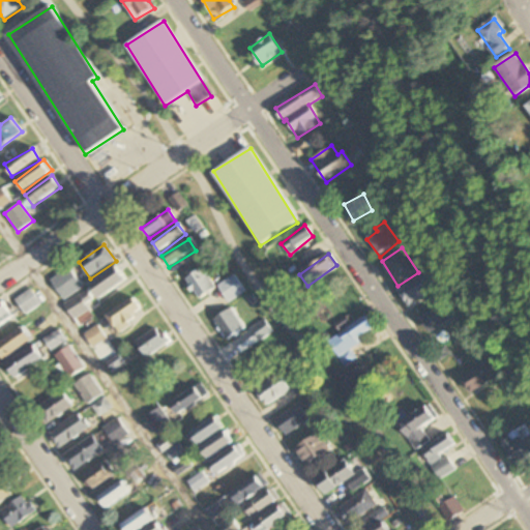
[(126,282),(116,267),(89,285),(99,300),(126,282)]
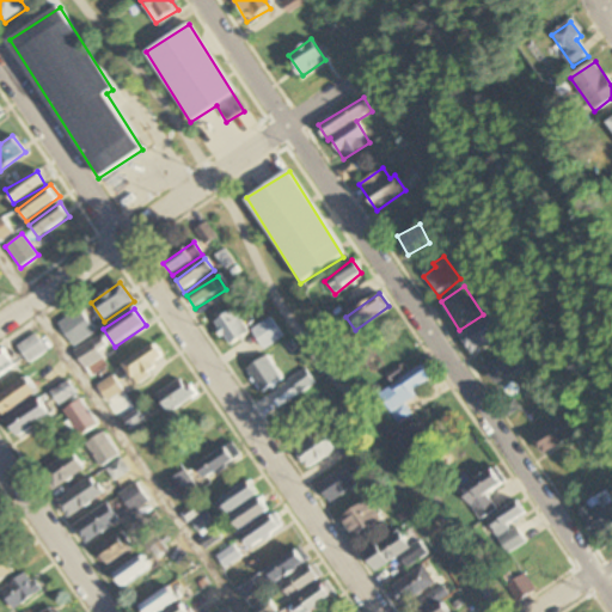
[(72,347),(95,335),(80,310),(57,322),(72,347)]
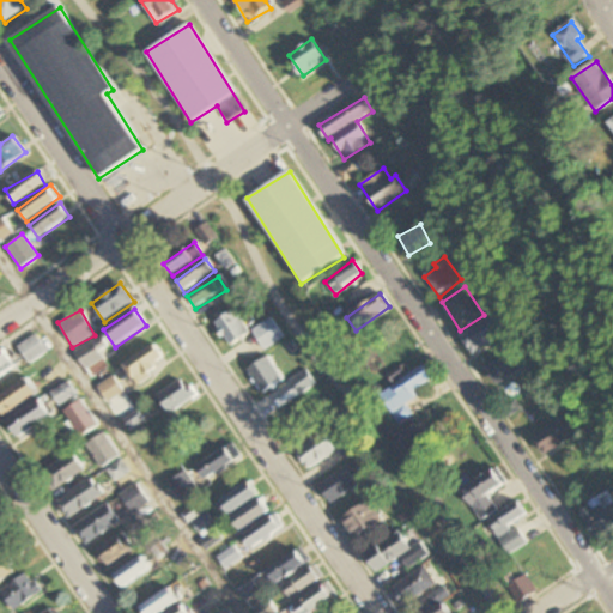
[(228,347),(249,337),(236,311),(214,322),(228,347)]
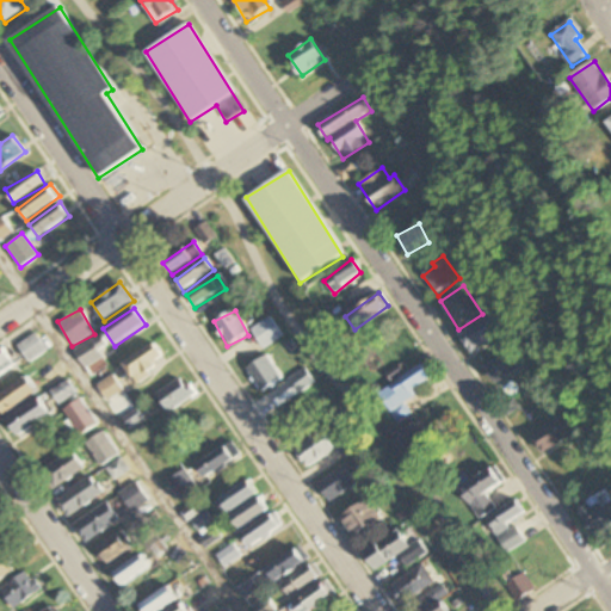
[(507,331),(493,312),(458,335),(473,356),(507,331)]
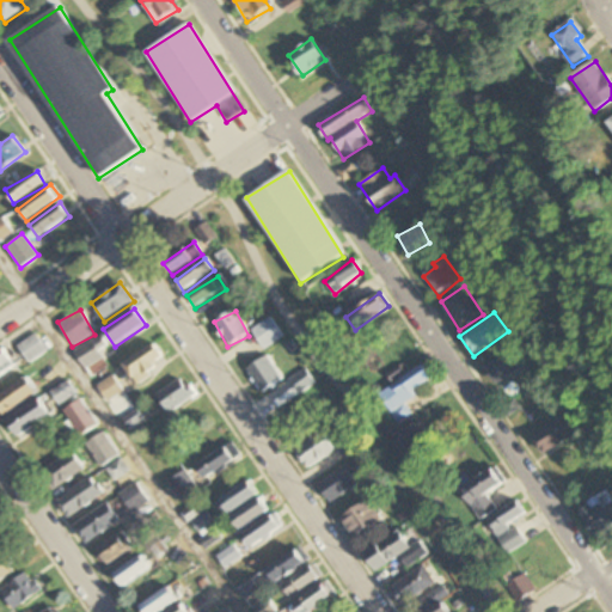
[(251,330),(264,350),(283,338),(270,319),(251,330)]
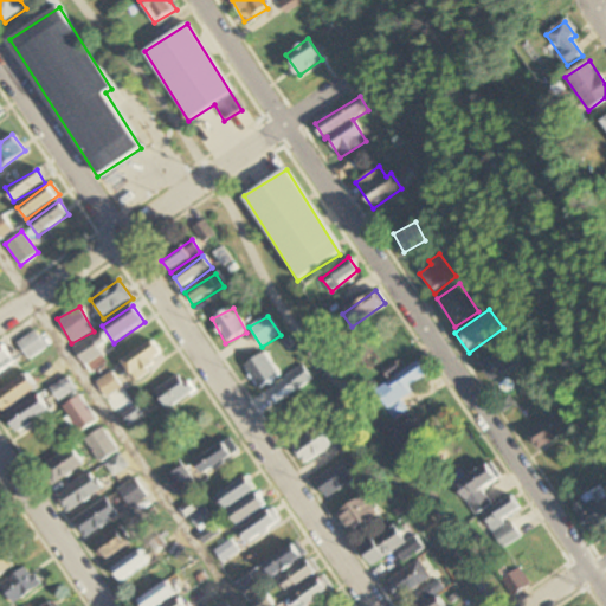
[(17,342),(28,361),(47,349),(36,330),(17,342)]
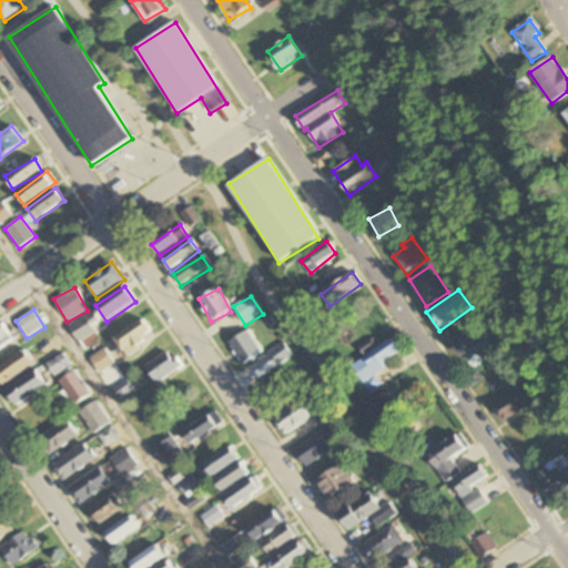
[(85,318),(70,328),(81,344),(95,334),(85,318)]
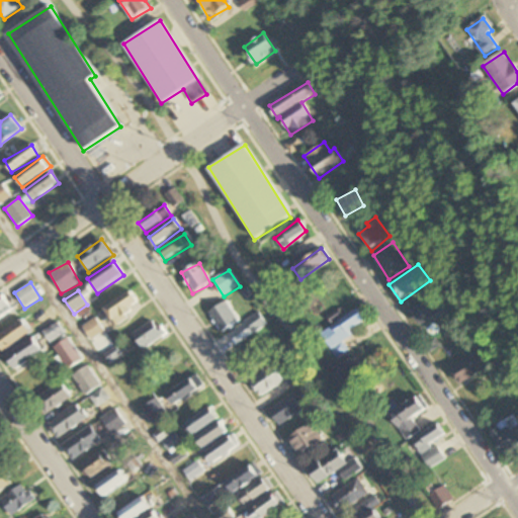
[(141,308),(131,292),(104,309),(114,324),(141,308)]
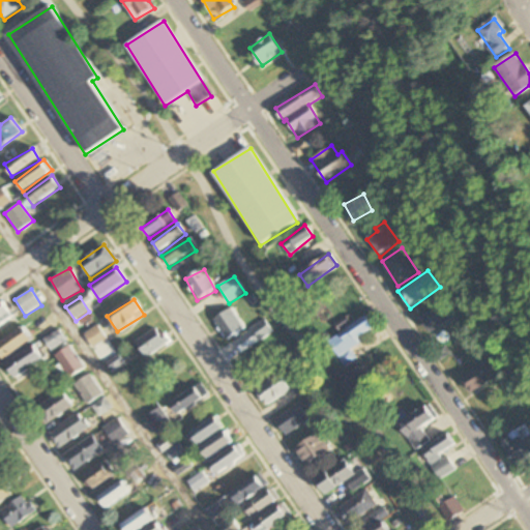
[(0,325),(12,320),(4,303),(0,304),(0,325)]
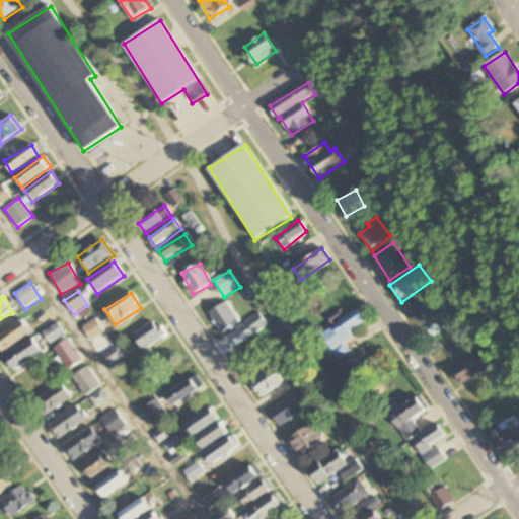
[(209,314),(222,335),(239,322),(226,303),(209,314)]
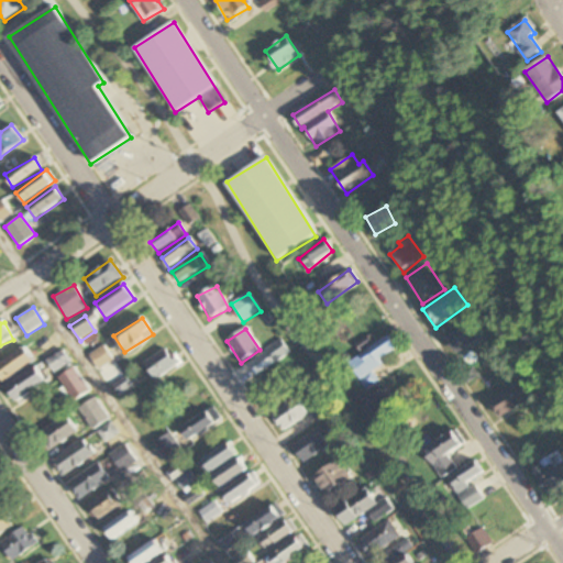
[(397,349),(389,337),(348,364),(368,396),(382,387),(372,373),(383,365),(379,361),(397,349)]
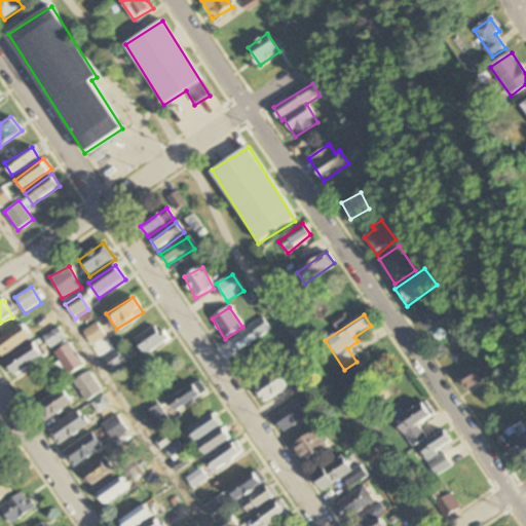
[(270,331),(262,317),(248,327),(256,340),(270,331)]
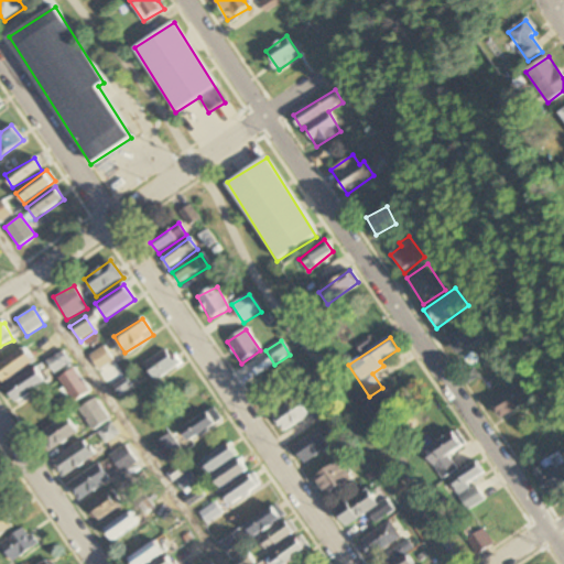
[(90,357),(100,370),(112,361),(102,347),(90,357)]
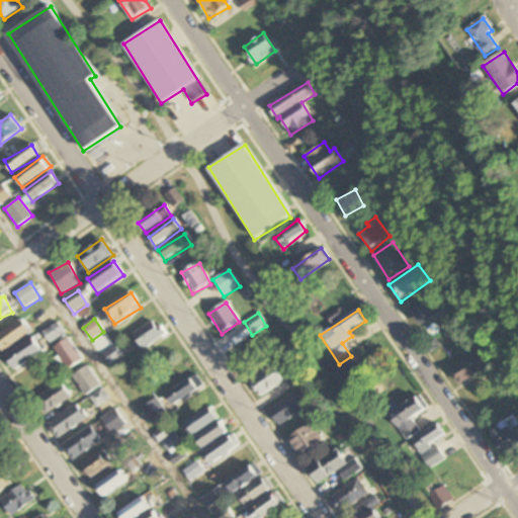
[(31,333),(22,320),(0,335),(0,347),(3,352),(31,333)]
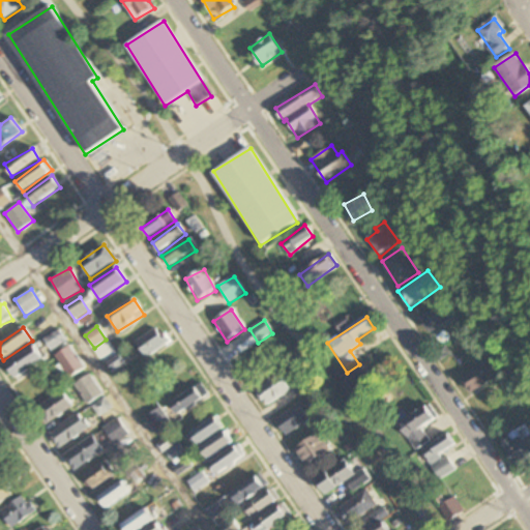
[(147,359),(169,344),(158,327),(136,343),(147,359)]
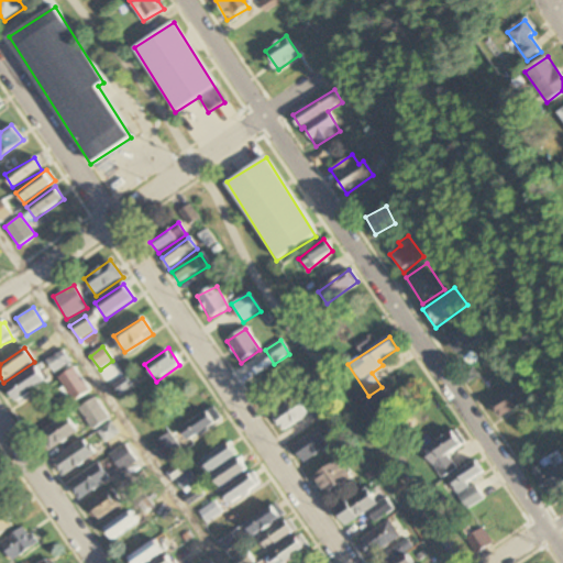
[(72,364),(63,351),(46,361),(55,374),(72,364)]
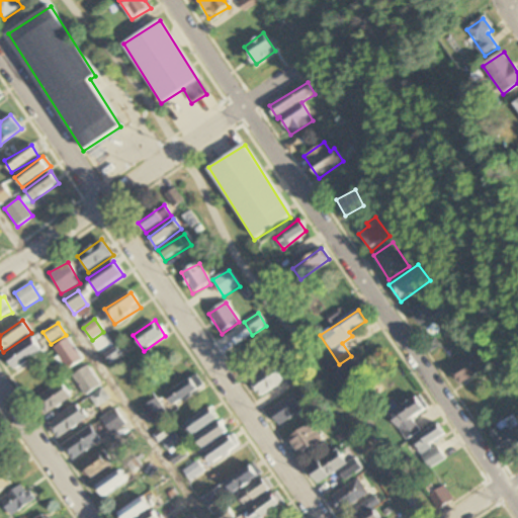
[(44,353),(33,338),(5,355),(15,371),(44,353)]
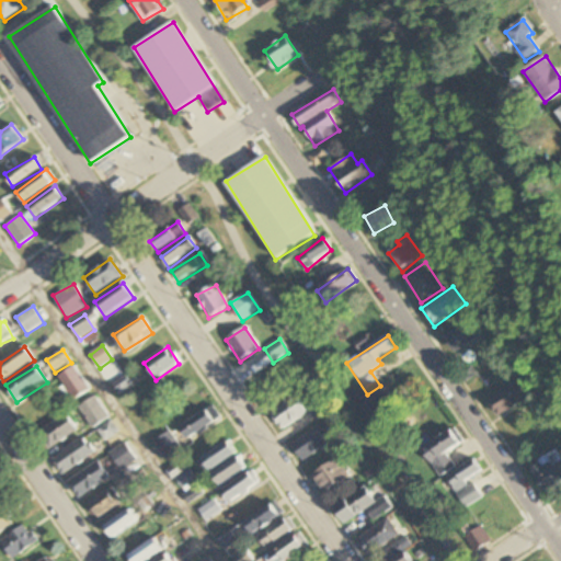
[(90,390),(72,367),(58,378),(76,401),(90,390)]
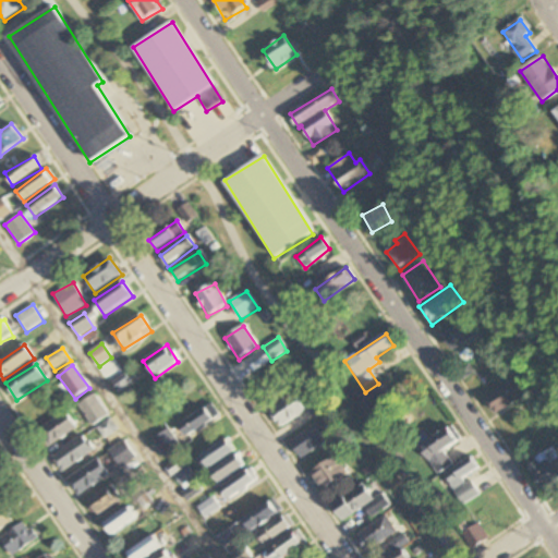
[(483,399),(495,416),(523,397),(511,380),(483,399)]
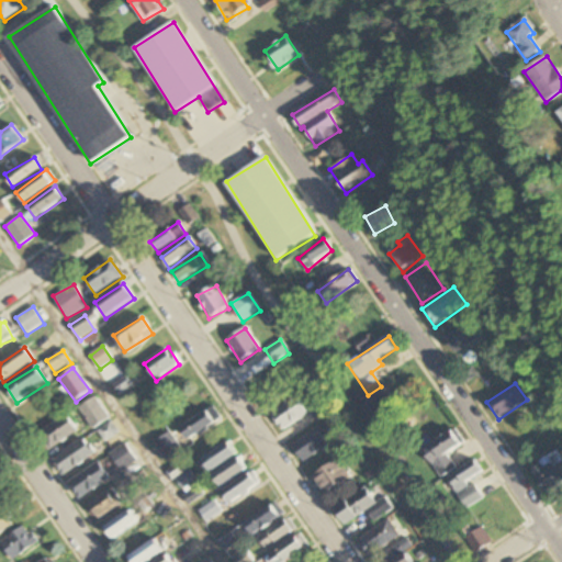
[(307,415),(296,397),(271,415),(282,433),(307,415)]
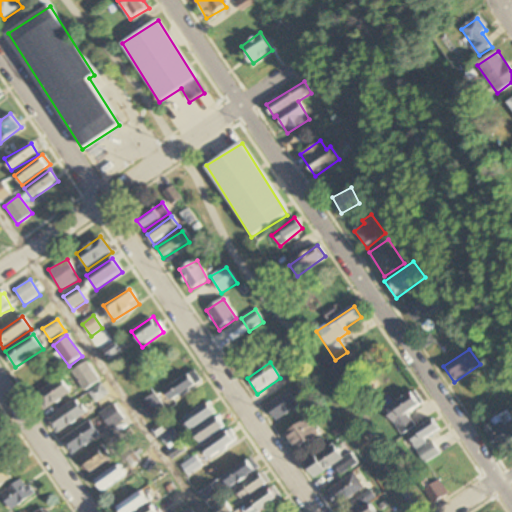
[(72,372),(85,392),(99,382),(86,363),(72,372)]
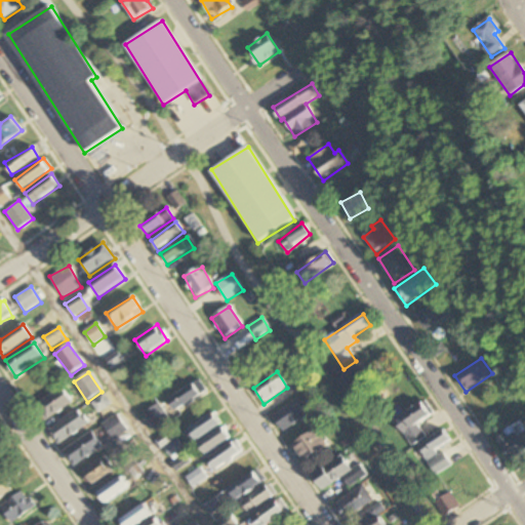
[(288,382),(296,395),(311,386),(303,372),(288,382)]
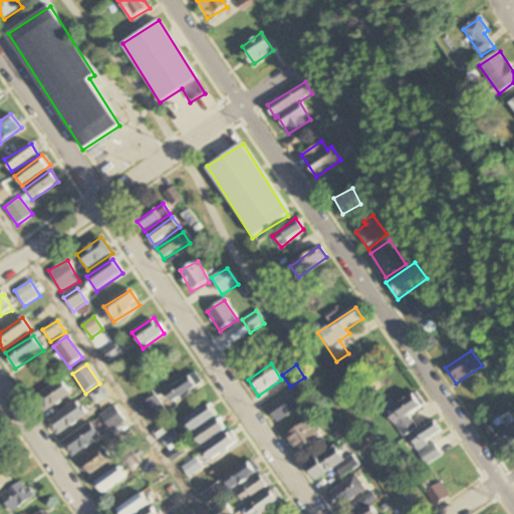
[(202,383),(193,372),(166,395),(174,406),(202,383)]
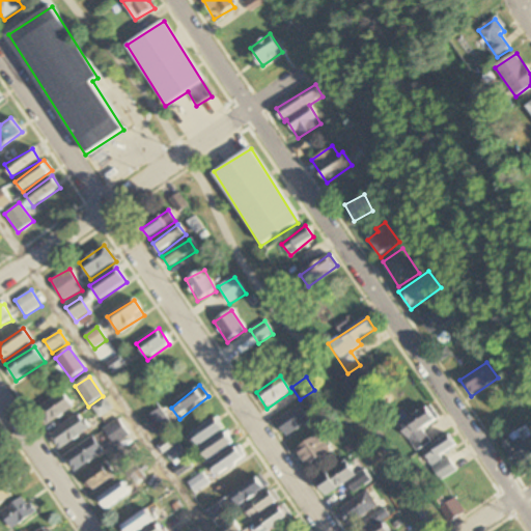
[(33,415),(45,429),(73,408),(61,393),(33,415)]
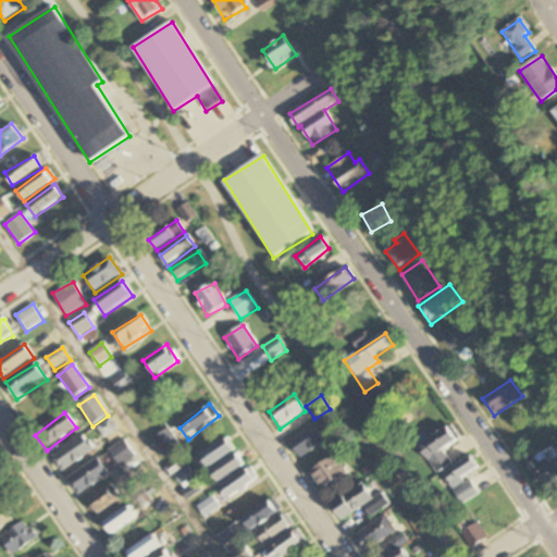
[(118,430),(109,420),(98,430),(107,438),(118,430)]
